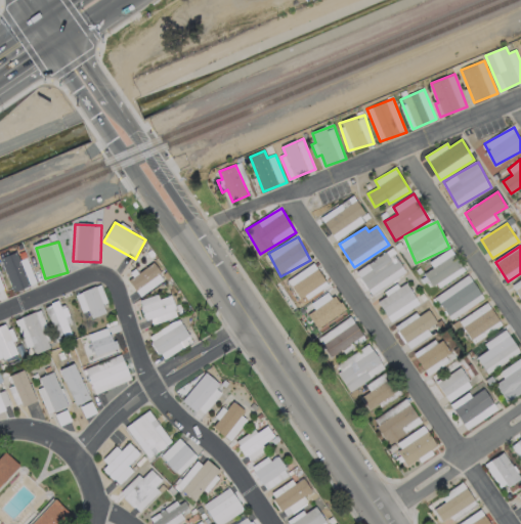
[(407,272),(392,249),(357,271),(373,296),(407,272)]
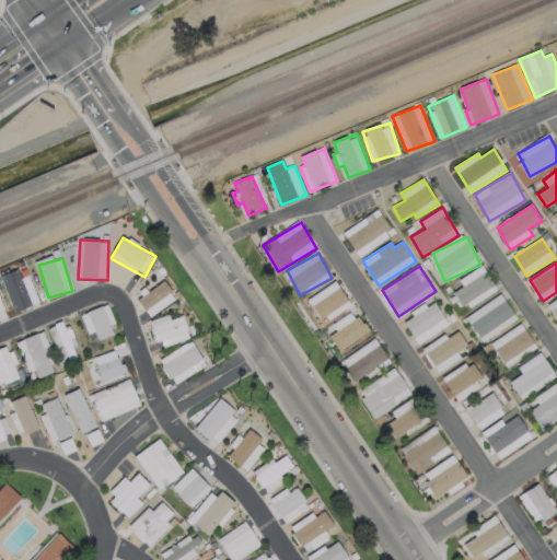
[(464,287),(455,291),(464,308),(498,292),(485,266),(460,279),(464,287)]
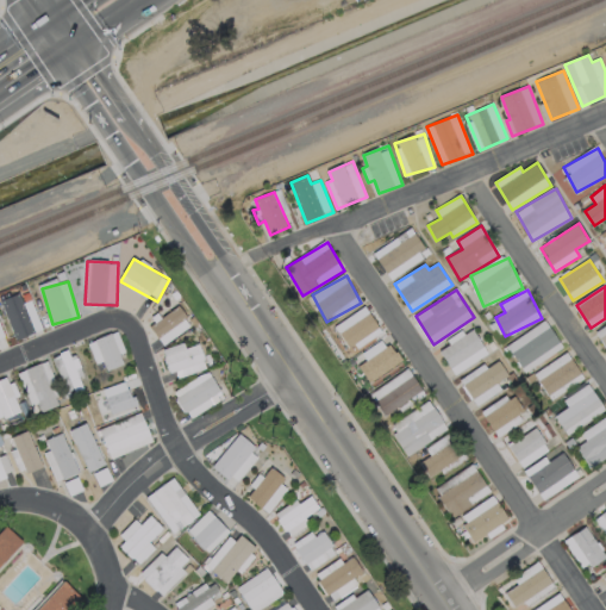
[(23,303),(20,293),(2,299),(14,338),(43,331),(33,300),(23,303)]
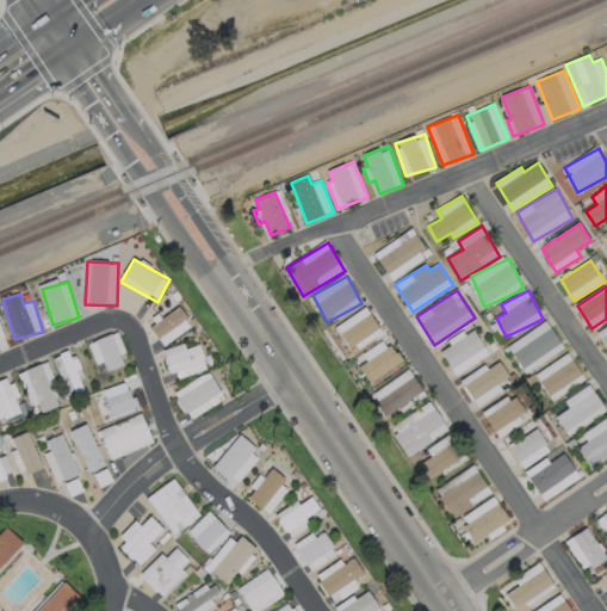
[(165,346),(193,326),(179,307),(152,327),(165,346)]
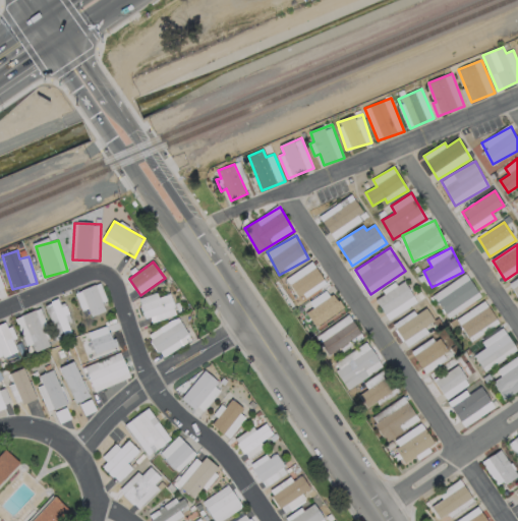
[(301,300),(327,284),(313,262),(287,278),(301,300)]
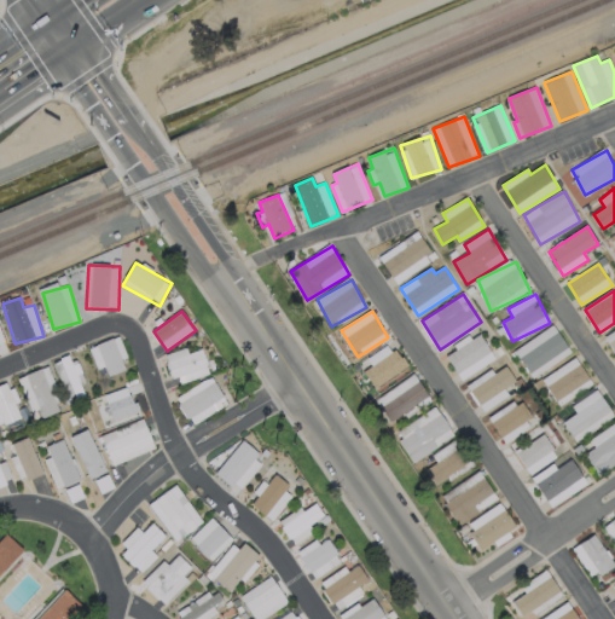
[(534,379),(573,352),(553,324),(515,351),(534,379)]
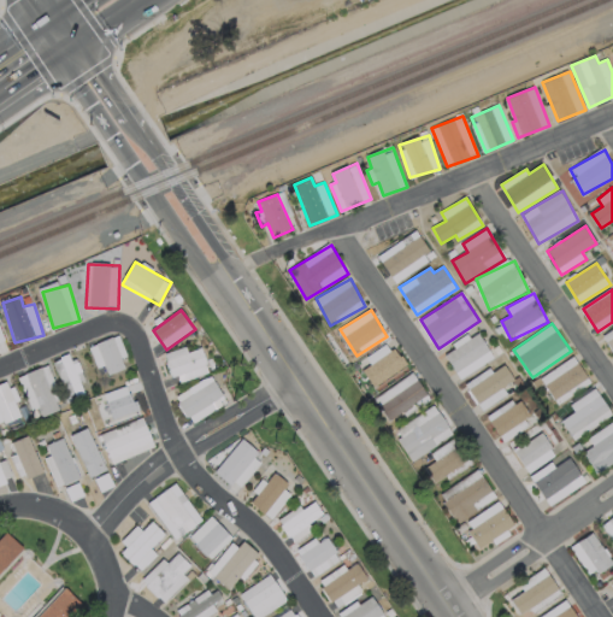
[(453,345),(455,350),(447,354),(460,378),(495,359),(478,330),(453,345)]
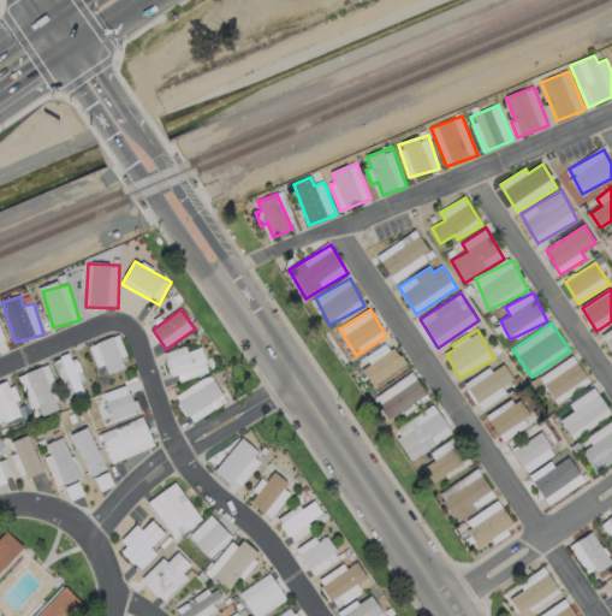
[(126,368),(123,357),(128,356),(122,336),(90,344),(97,367),(107,365),(110,373),(126,368)]
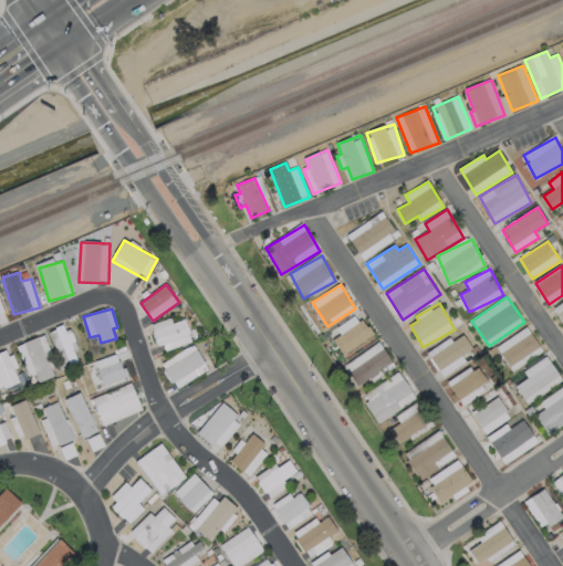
[(337,328),(341,334),(333,339),(345,356),(374,336),(358,314),(337,328)]
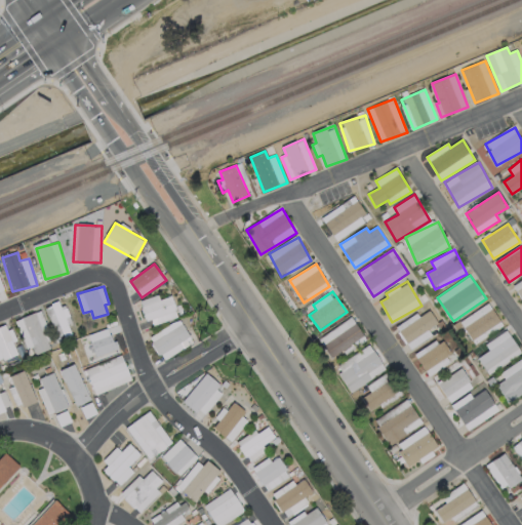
[(142,300),(151,326),(179,317),(172,295),(160,299),(159,295),(142,300)]
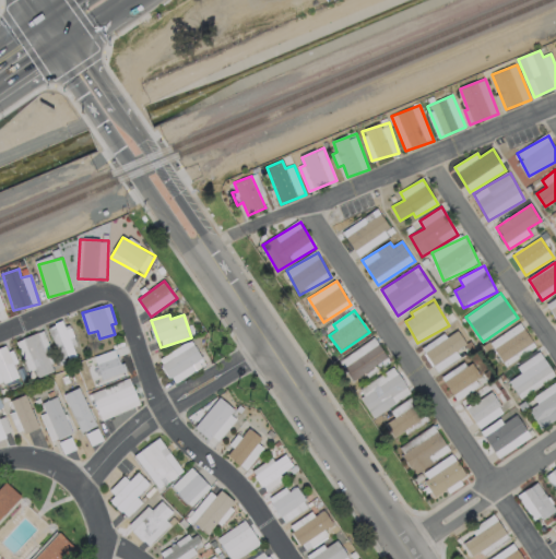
[(62,360),(78,355),(74,345),(77,344),(67,320),(49,326),(62,360)]
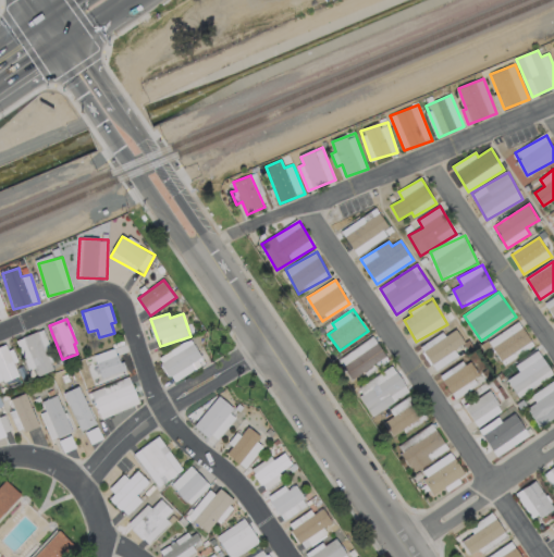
[(505,366),(534,346),(519,321),(489,341),(505,366)]
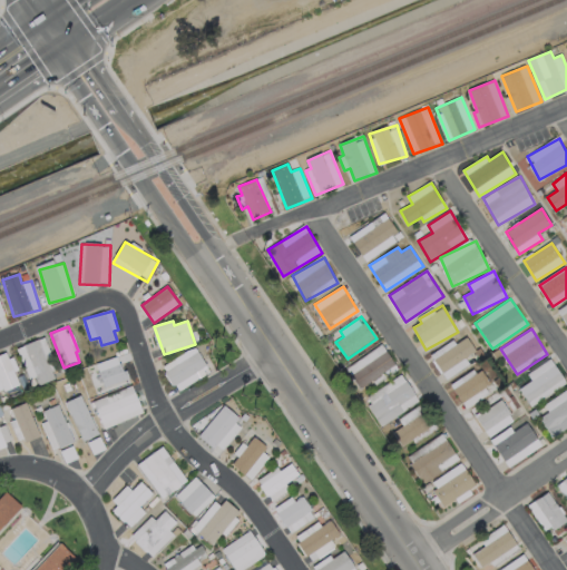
[(40,384),(59,379),(47,337),(19,346),(29,380),(38,376),(40,384)]
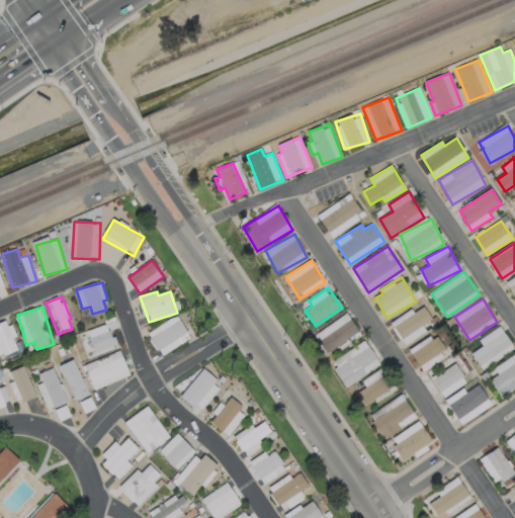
[(392,323),(405,345),(427,331),(423,325),(432,319),(424,307),(415,313),(413,310),(392,323)]
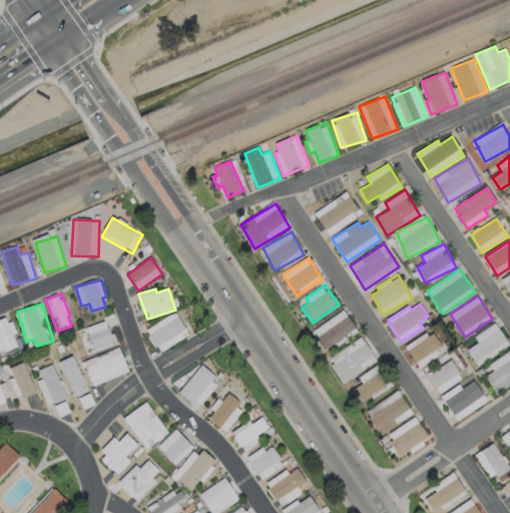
[(313,332),(325,350),(357,328),(344,310),(313,332)]
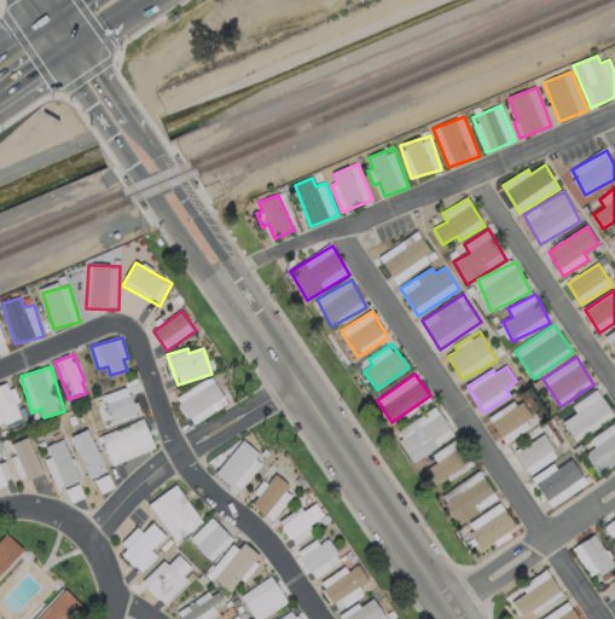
[(177,398),(193,426),(230,404),(213,376),(177,398)]
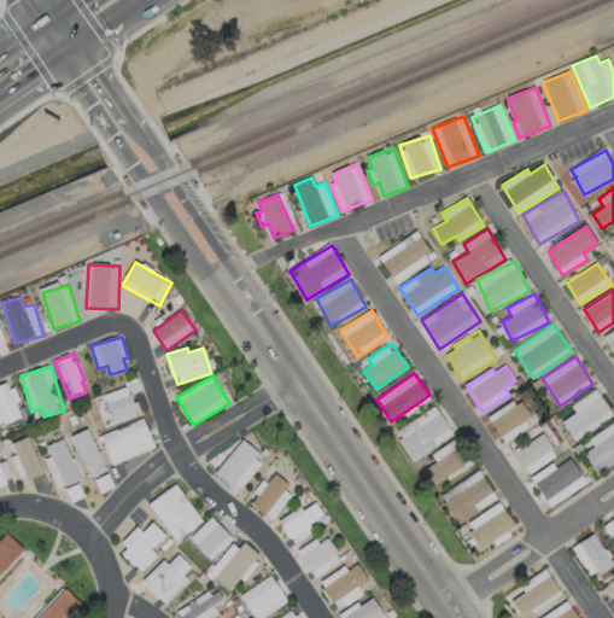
[(0,386),(0,423),(6,420),(10,431),(34,423),(29,408),(22,410),(11,383),(0,386)]
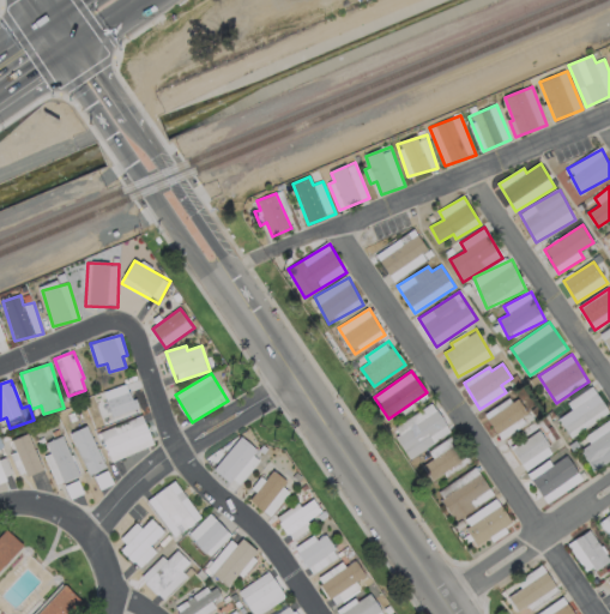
[(113,417),(138,410),(130,384),(104,391),(113,417)]
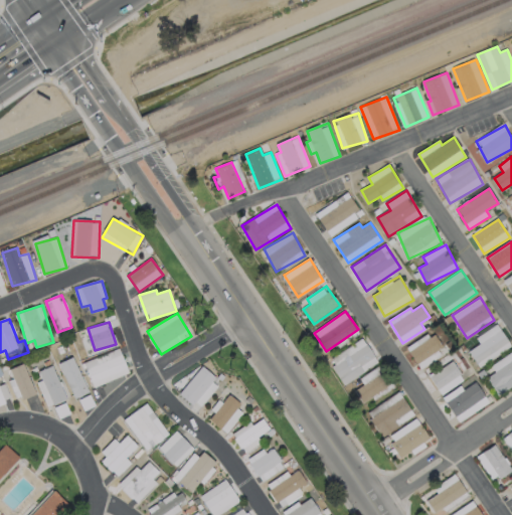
[(471,349),(478,365),(511,350),(500,325),(477,336),(481,345),(471,349)]
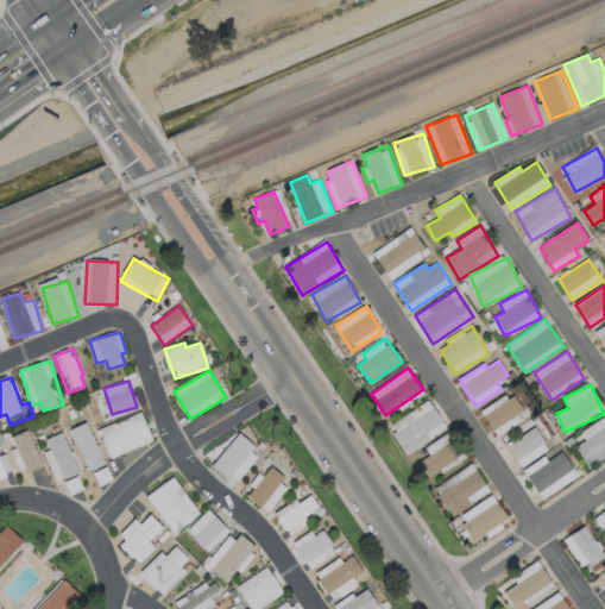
[(528,414),(512,391),(483,412),(497,434),(528,414)]
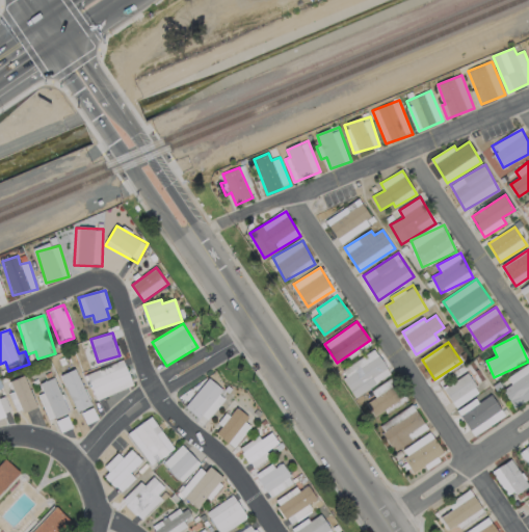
[(355,396),(392,375),(376,349),(341,371),(355,396)]
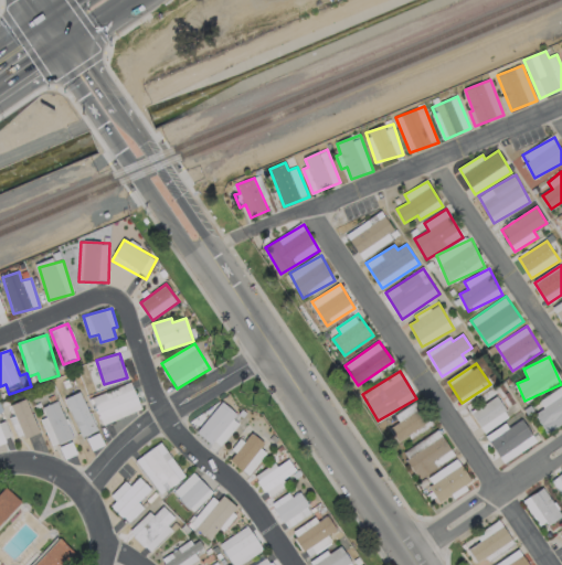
[(142,408),(131,382),(93,398),(104,425),(142,408)]
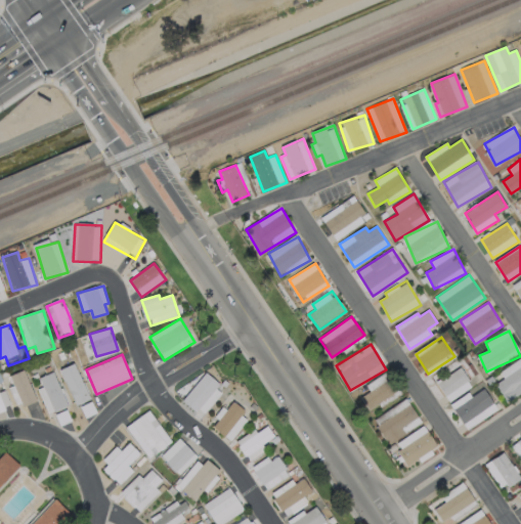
[(505,379),(496,384),(508,401),(520,393),(520,358),(501,372),(505,379)]
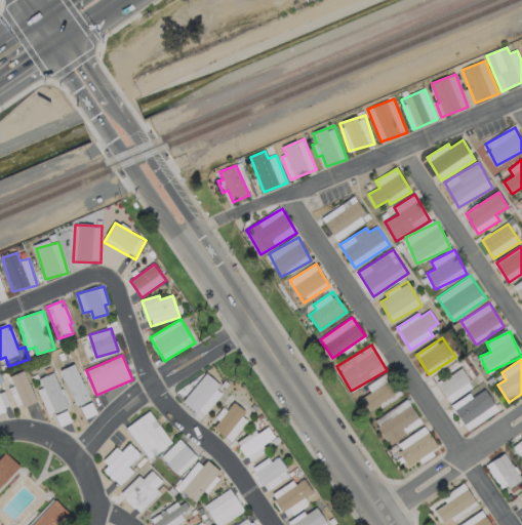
[(63,369),(76,406),(90,401),(77,364),(63,369)]
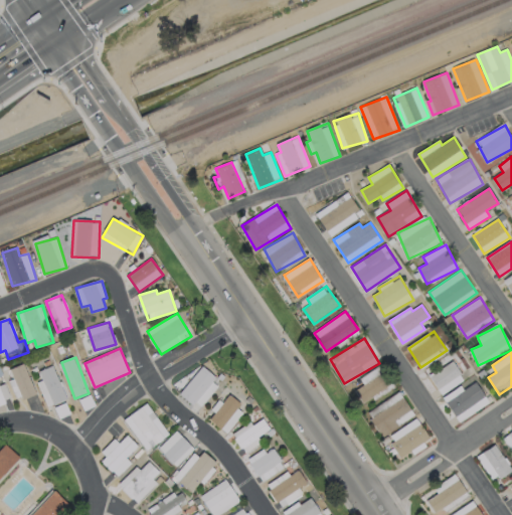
[(465,382),(455,362),(431,373),(440,394),(465,382)]
